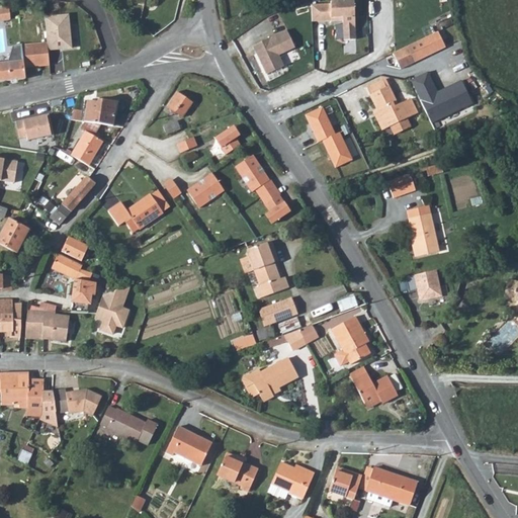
[(330,6),(312,8),(313,23),(342,21),(344,41),(356,40),(352,2),(329,4),(330,6)]
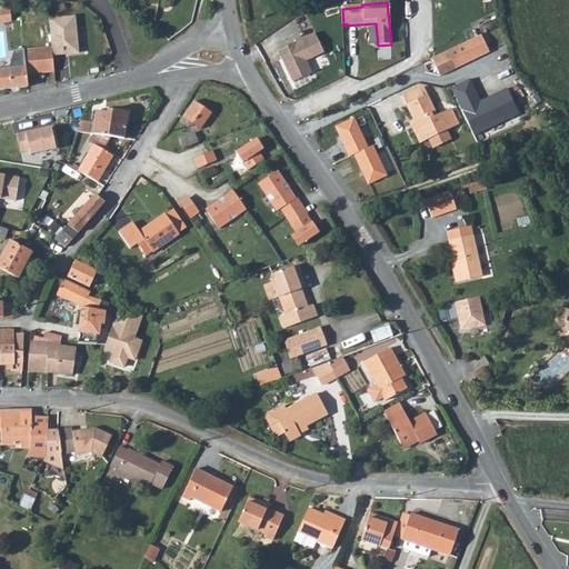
[(10,8),(0,8),(0,22),(12,21),(10,8)]
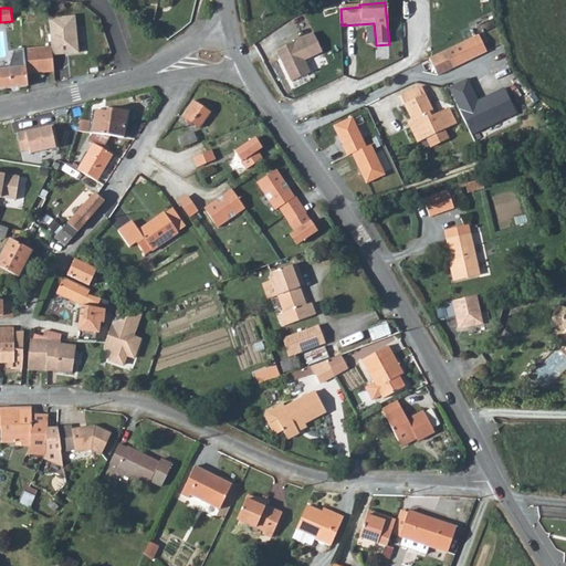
[(51,46),(52,55),(80,53),(75,16),(49,18),(51,46)]
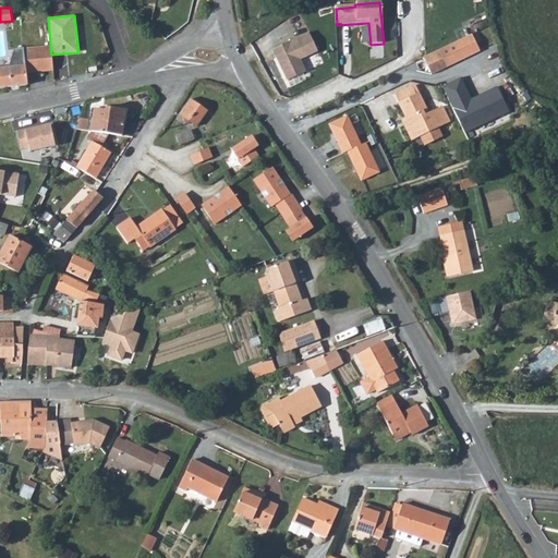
[(472,34),(439,49),(447,67),(480,51),(472,34)]
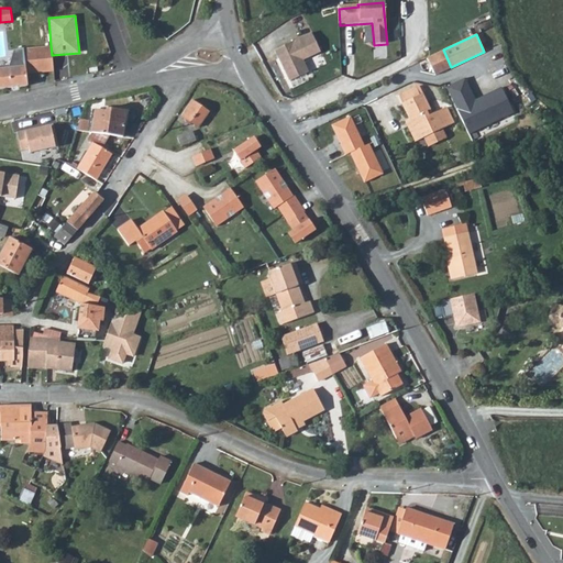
[(312,36),(276,54),(290,85),(310,75),(304,63),(321,55),(312,36)]
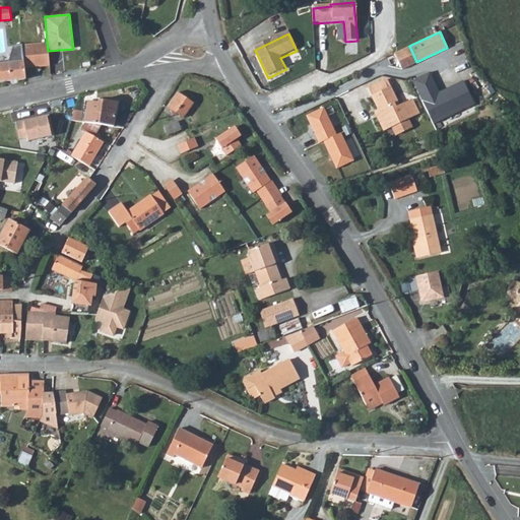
[(0,80),(24,78),(24,68),(49,65),(49,63),(48,51),(47,43),(21,45),(7,47),(8,56),(0,56),(0,80)]
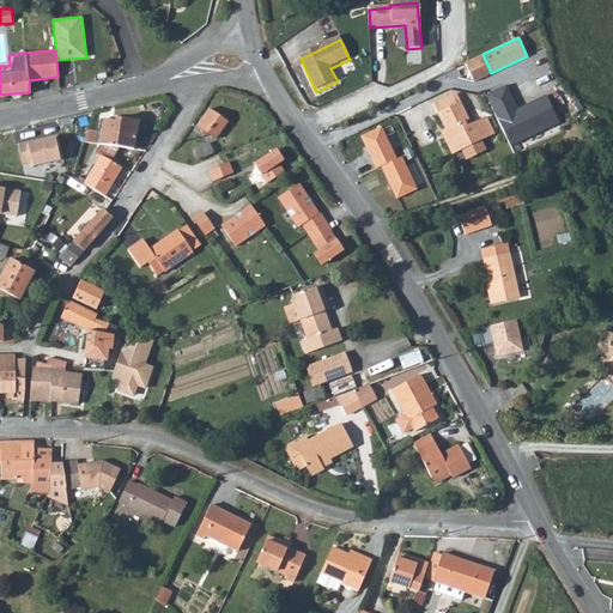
[(483,54),(466,62),(474,80),(491,73),(483,54)]
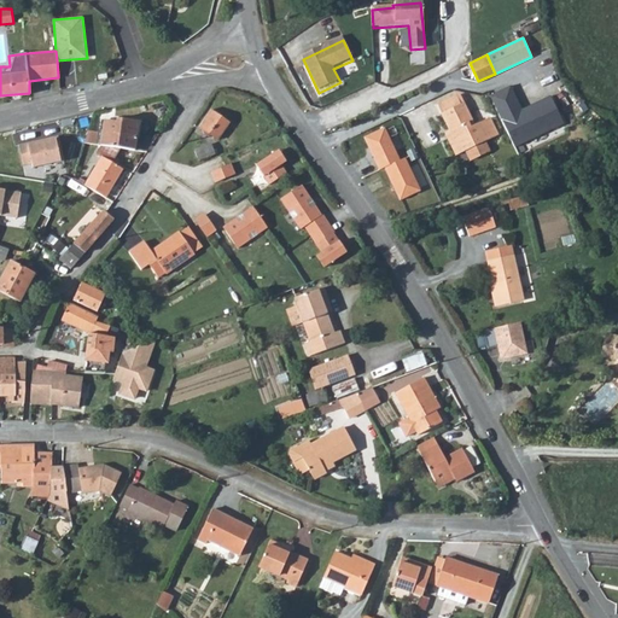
[(490,97),(516,147),(565,124),(551,95),(523,110),(511,86),(490,97)]
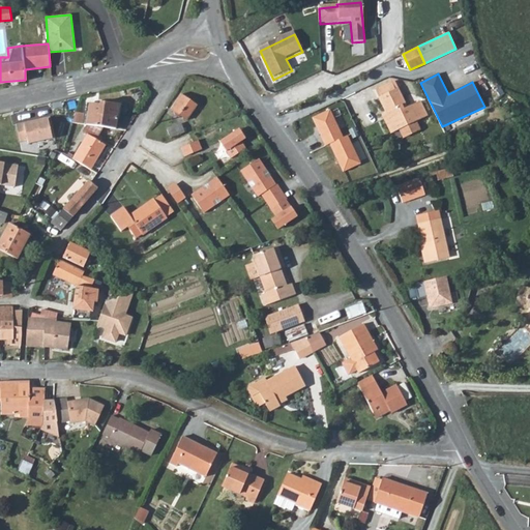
[(381,94),(395,88),(391,81),(377,87),(381,94)]
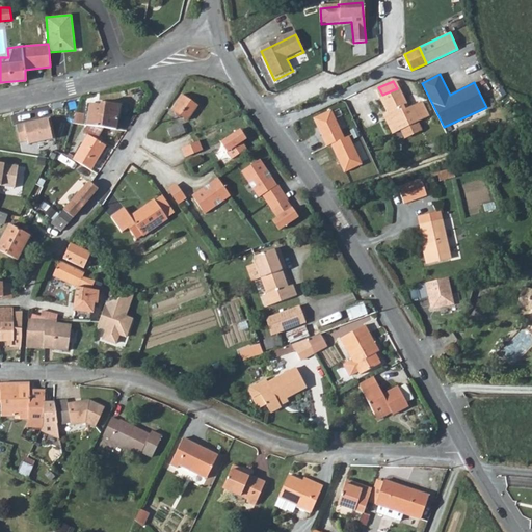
[(394,133),(401,130),(404,138),(424,129),(421,121),(429,116),(422,101),(409,107),(400,87),(397,88),(382,95),(379,97),(388,112),(384,113),(394,133)]
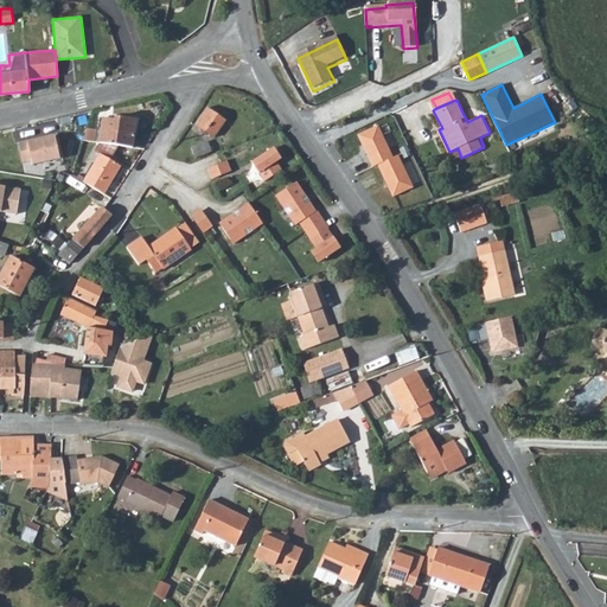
[(224,120),(206,108),(193,126),(212,138),(224,120)]
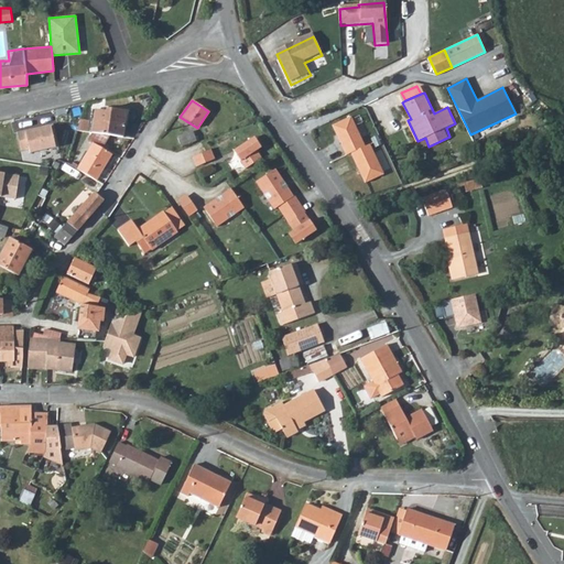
[(109,136),(122,137),(126,111),(106,108),(106,111),(94,109),(93,121),(79,119),(76,131),(90,132),(109,136)]
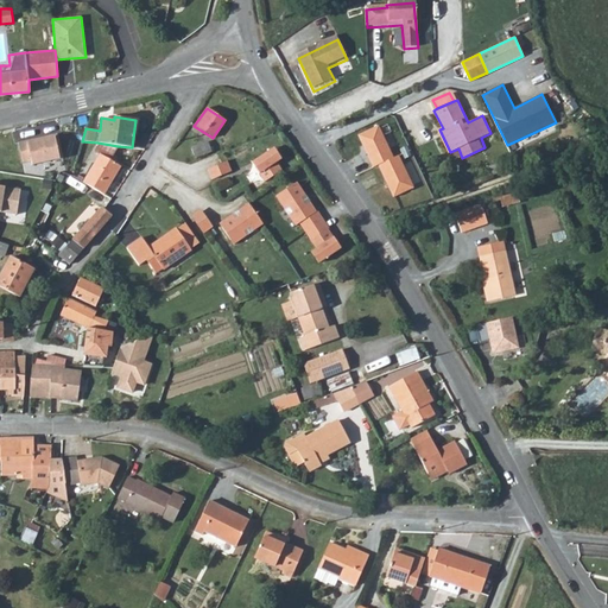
[(380,126),(360,135),(375,168),(380,165),(396,158),(380,126)]
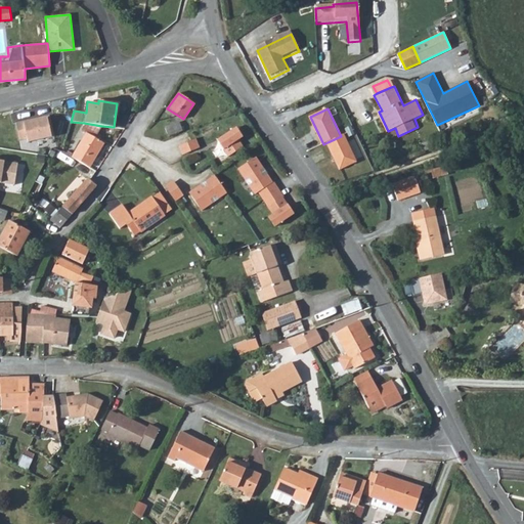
[(386,132),(388,131),(379,112),(377,113),(386,132)]
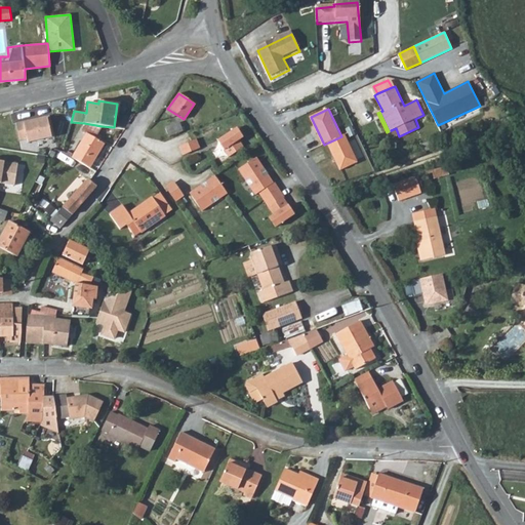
[(47,116),(24,122),(29,143),(53,136),(47,116)]
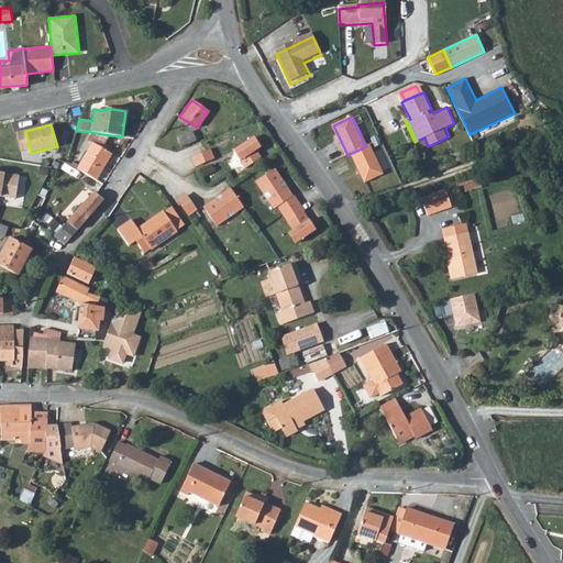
[(176,138),(180,147),(195,141),(190,131),(176,138)]
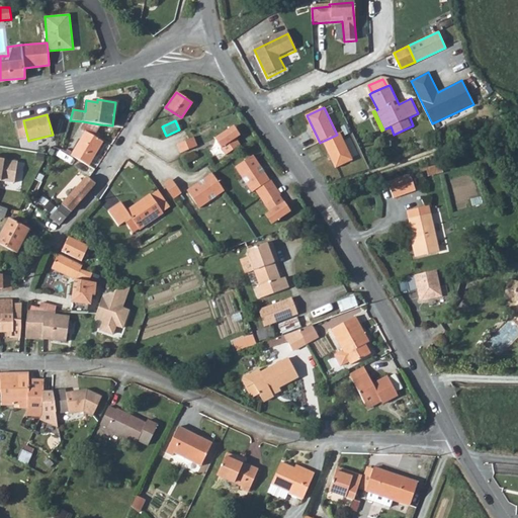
[(71,156),(88,166),(102,142),(93,136),(100,124),(83,121),(80,128),(85,132),(71,156)]
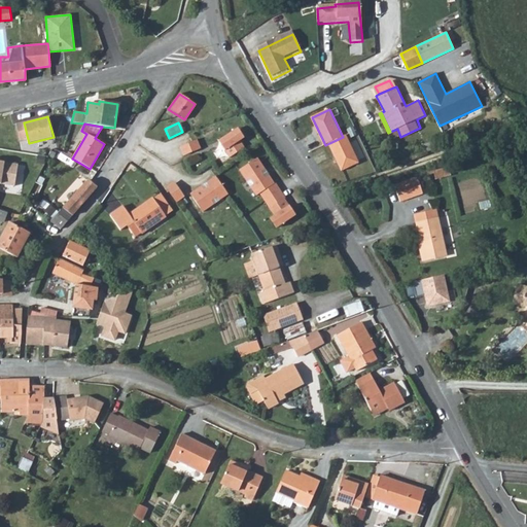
[(236,127),(232,130),(238,139),(242,136),(236,127)]
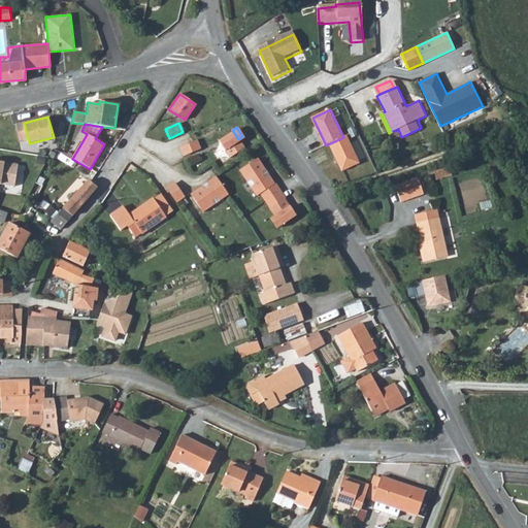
[(238,139),(232,130),(218,140),(229,157),(243,146),(238,139)]
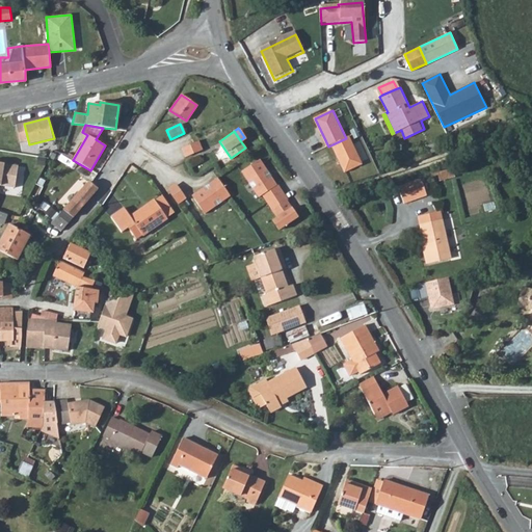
[(346,138),(333,144),(346,173),(364,164),(350,136),(346,138)]
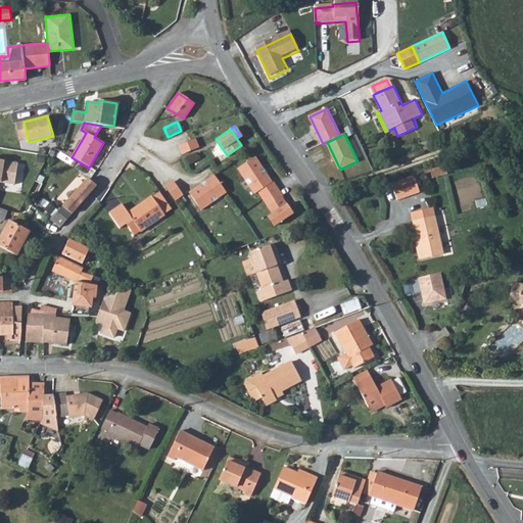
[(193,149),(190,141),(177,146),(180,154),(193,149)]
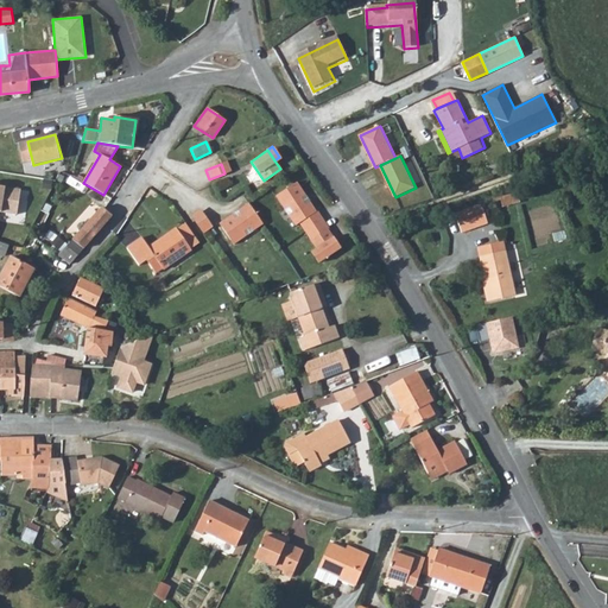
[(37,192),(48,196),(54,184),(42,179),(37,192)]
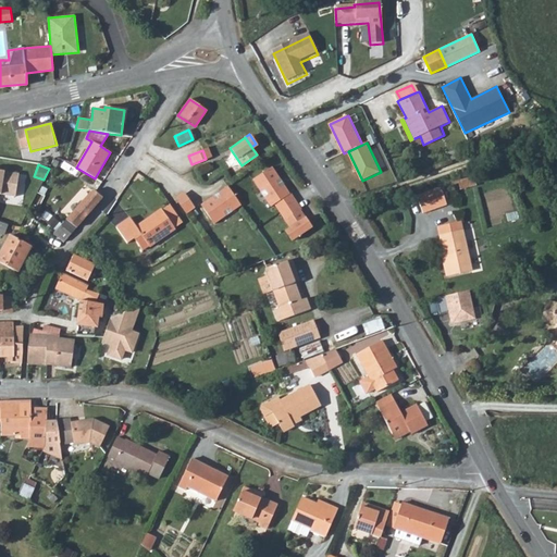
[(275,202),(291,225),(298,235),(313,224),(301,207),(291,215),(279,199),(291,192),(283,182),(279,185),(275,180),(280,176),(271,165),(252,178),(260,190),(264,187),(269,193),(264,196),(271,205),(275,202)]
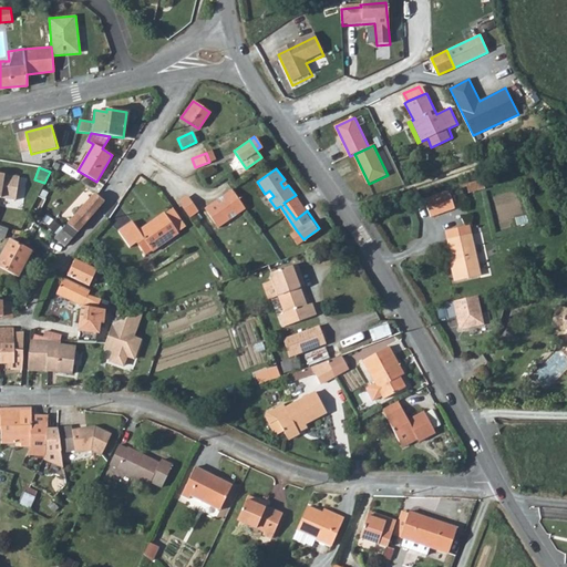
[(20,176),(0,172),(0,197),(16,199),(20,176)]
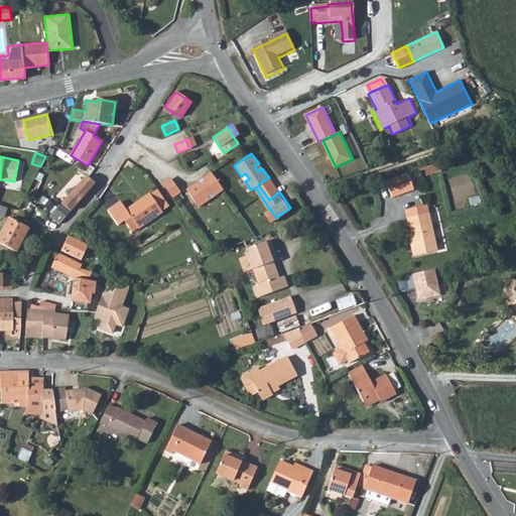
[(438,171),(435,164),(427,168),(429,174),(438,171)]
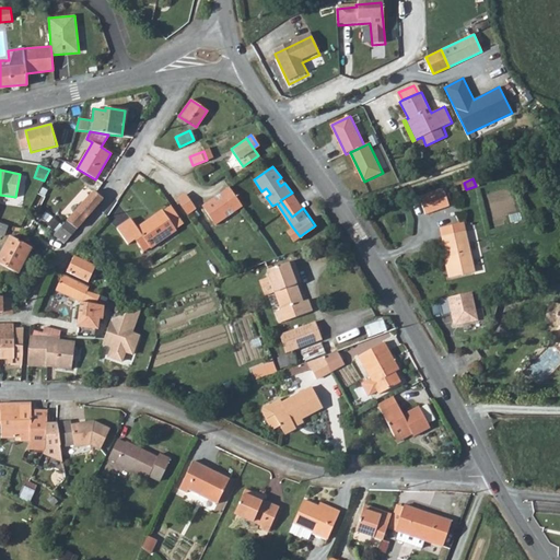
[(230,185),(220,191),(223,196),(216,201),(212,197),(200,206),(214,224),(225,217),(223,212),(231,207),(234,211),(243,205),(230,185)]
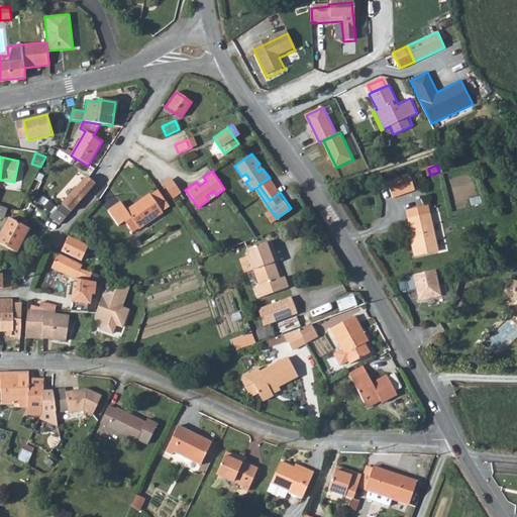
[(409,174),(402,176),(408,192),(415,190),(409,174)]
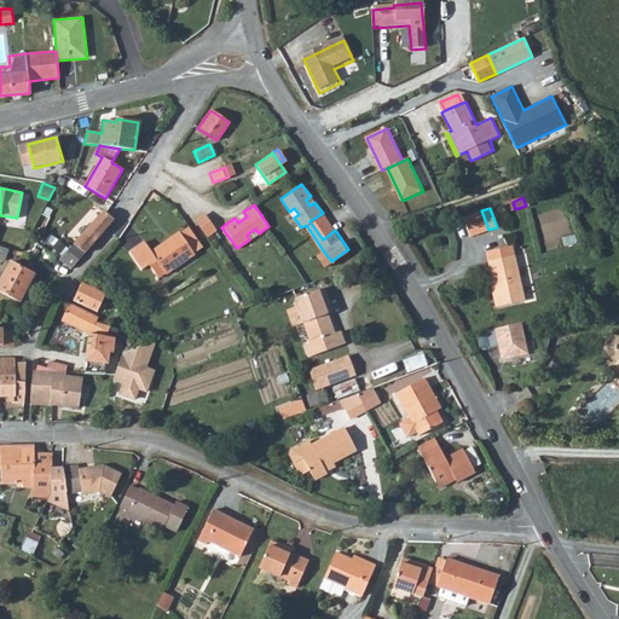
[(489,230),(481,210),(464,217),(472,237),(489,230)]
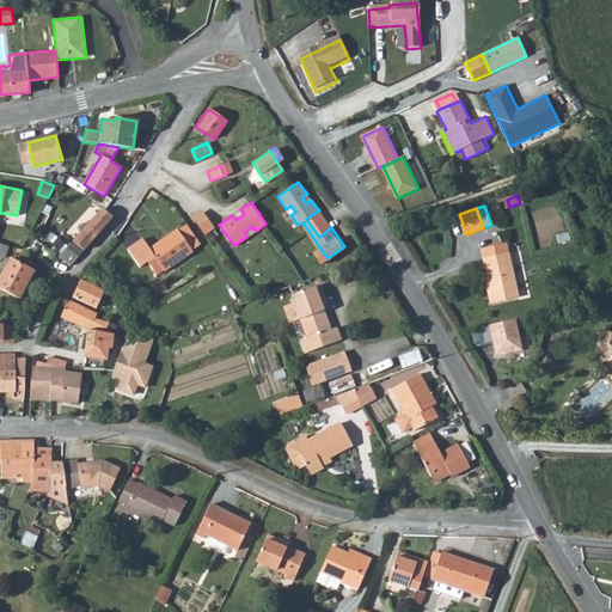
[(111,218),(104,212),(102,209),(72,242),(84,251),(111,218)]
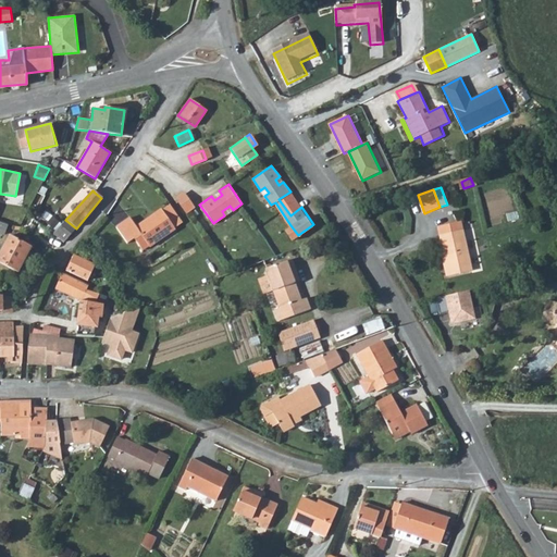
[(291,190),(291,192),(279,199),(291,215),(301,207),(291,190)]
